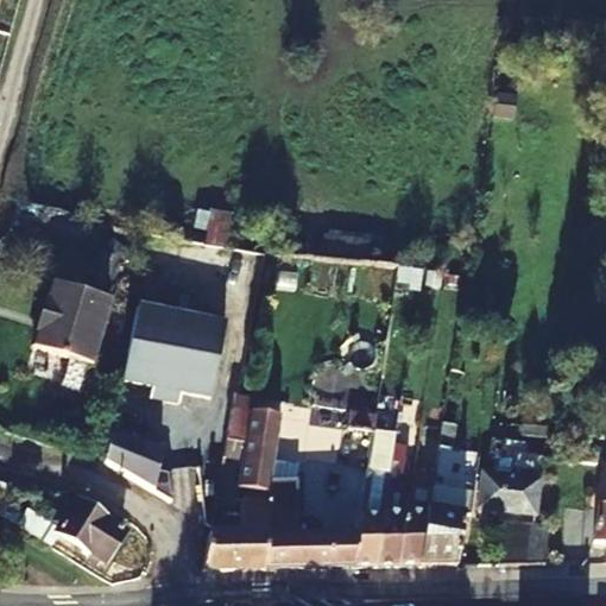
[(225,241),(231,212),(209,207),(203,239),(225,241)]
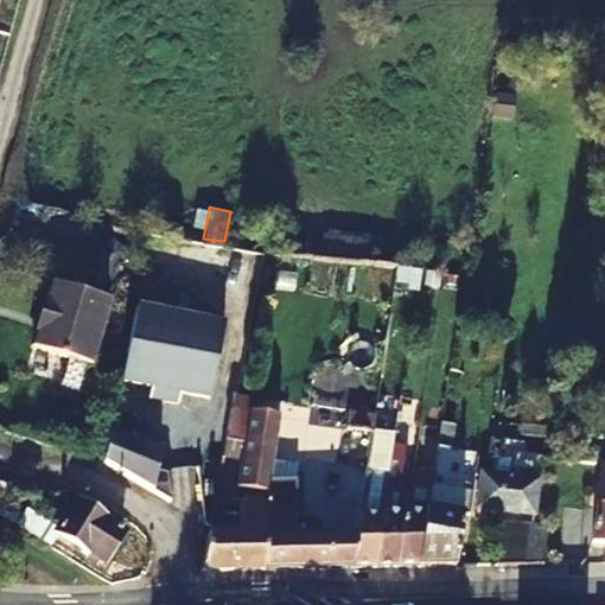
[(380,234),(299,225),(297,254),(376,261),(380,234)]
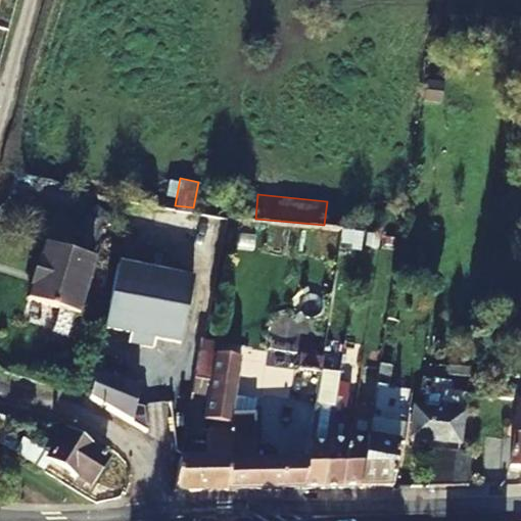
[(45,245),(28,301),(77,316),(93,258),(45,245)]
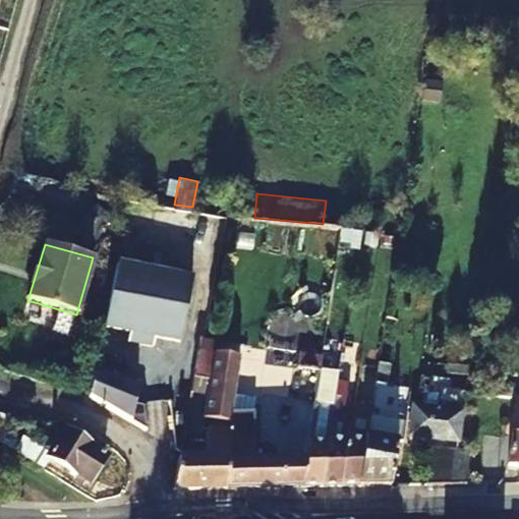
[(193,276),(118,262),(113,285),(106,325),(131,329),(129,339),(155,344),(157,334),(181,339),(193,276)]
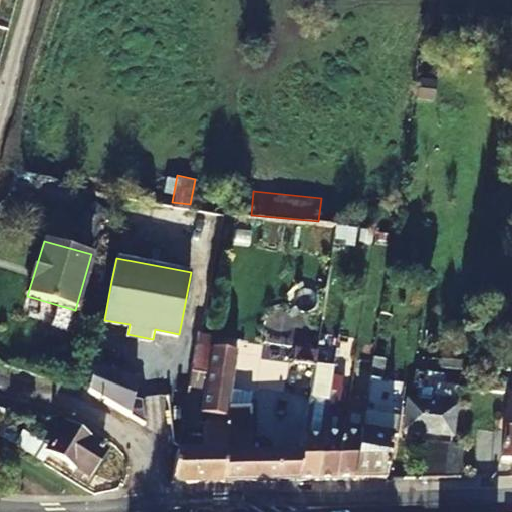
[(85,316),(104,320),(111,281),(93,277),(85,316)]
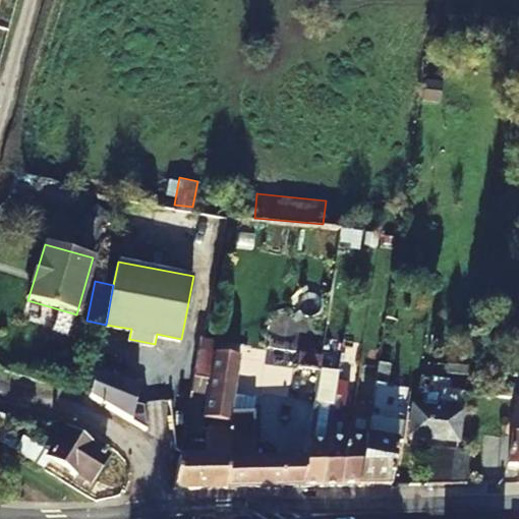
[(204,324),(202,337),(227,341),(230,328),(204,324)]
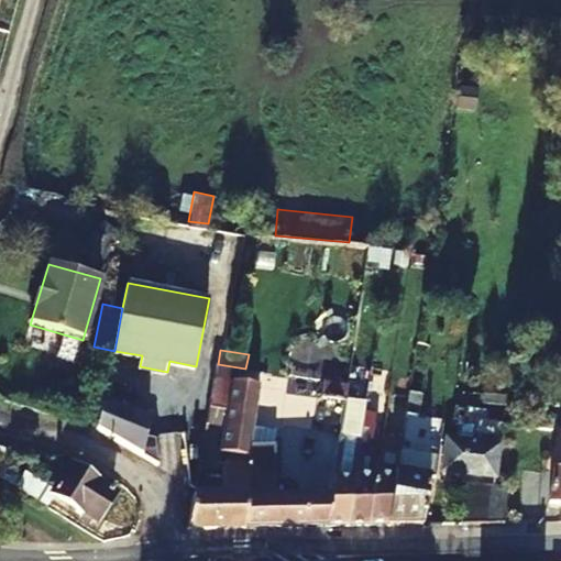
[(227,409),(256,414),(261,372),(245,369),(218,364),(216,364),(209,406),(227,409)]
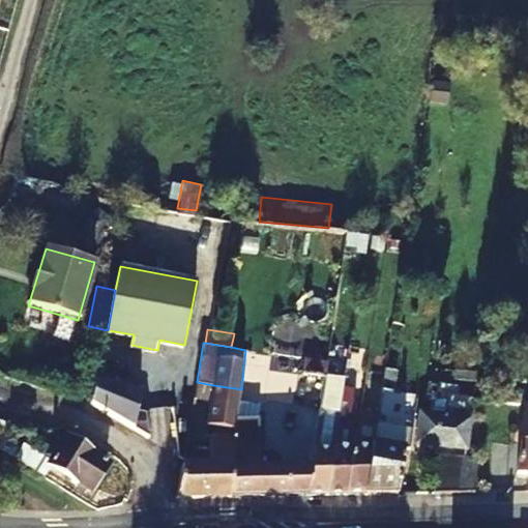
[(323,403),(328,363),(299,359),(292,411),(321,415),(323,403)]
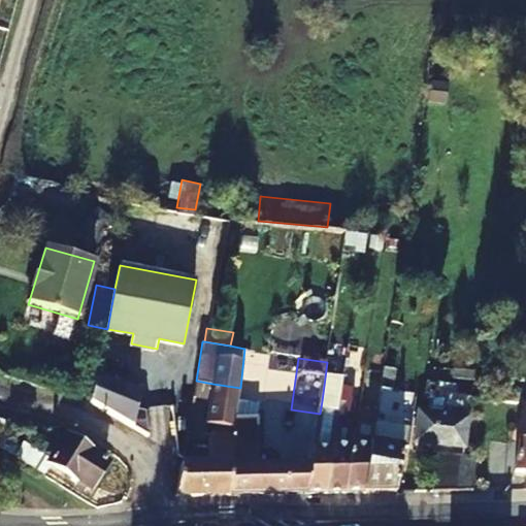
[(384,366),(377,412),(365,491),(399,491),(405,446),(395,442),(402,395),(412,396),(412,390),(393,387),(395,367),(384,366)]
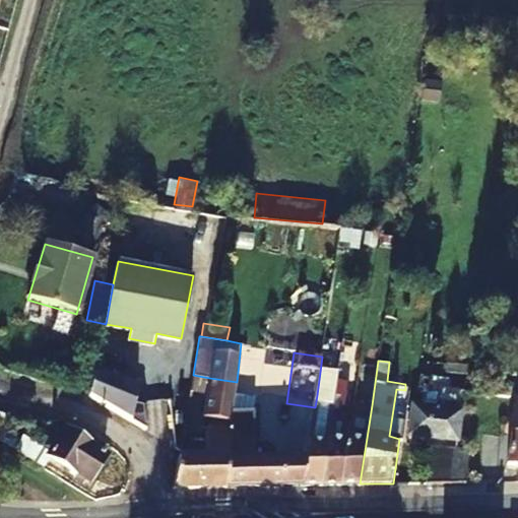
[(498,367),(497,381),(495,392),(504,393),(511,394),(512,386),(503,384),(505,368),(498,367)]
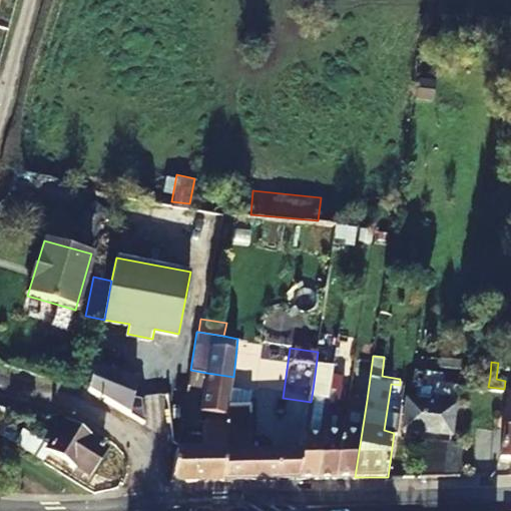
[(143,401),(134,397),(138,378),(94,369),(89,391),(97,393),(109,402),(146,424),(143,401)]
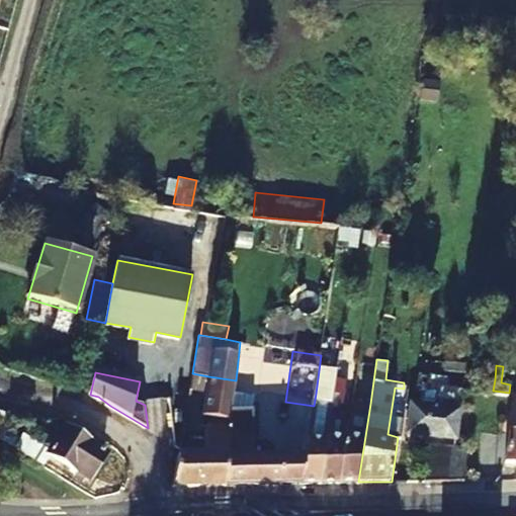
[(191,382),(193,383),(207,385),(208,376),(192,373),(191,382)]
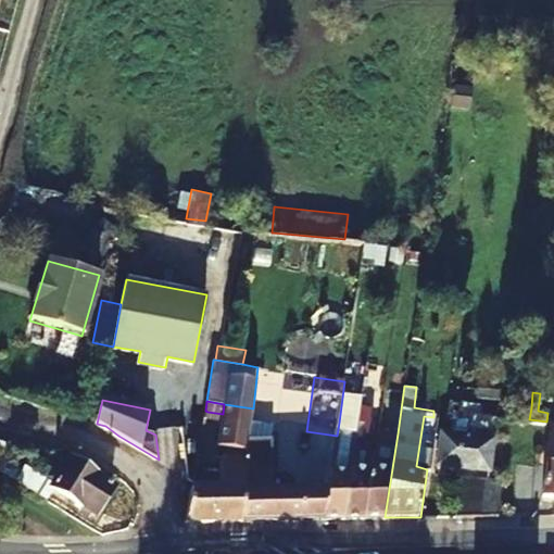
[(325,519),(329,489),(274,490),(272,438),(249,437),(253,408),(224,404),(223,414),(218,445),(223,445),(246,449),(243,520),(325,519)]
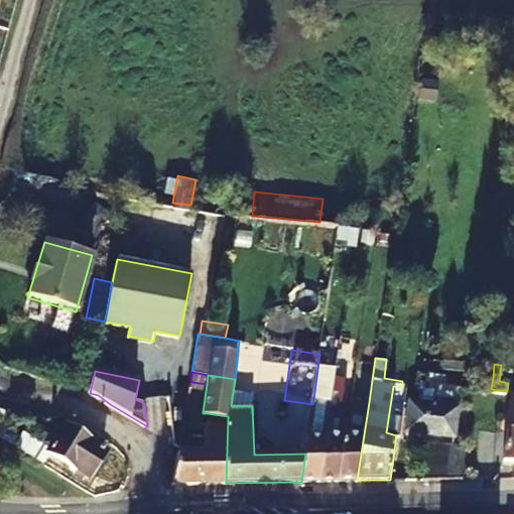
[(484,389),(491,389),(493,378),(485,377),(484,389)]
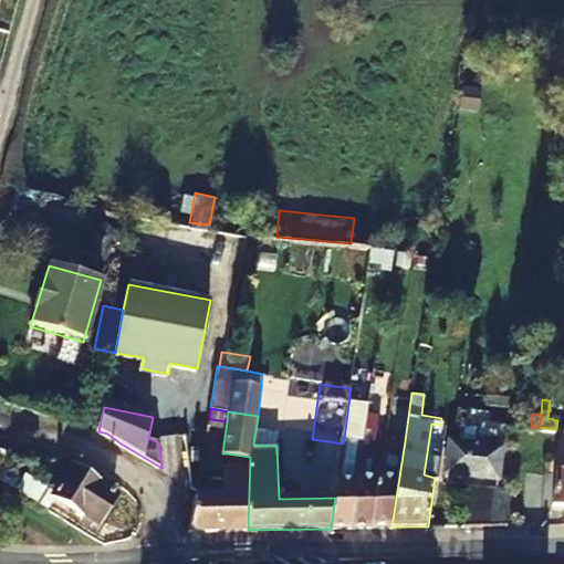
[(200,478),(212,480),(218,440),(213,439),(215,428),(210,428),(211,419),(209,418),(204,456),(200,478)]
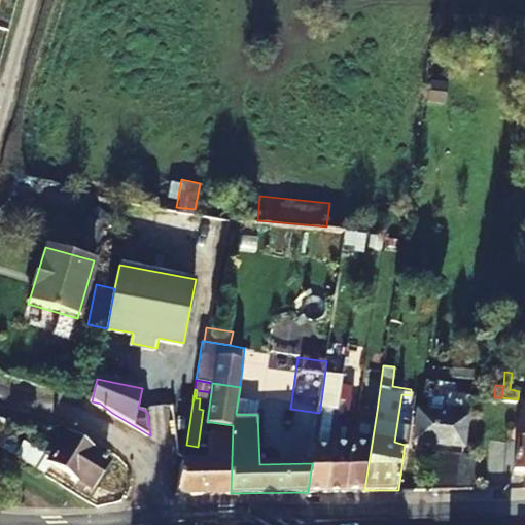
[(492,409),(494,397),(471,395),(469,406),(492,409)]
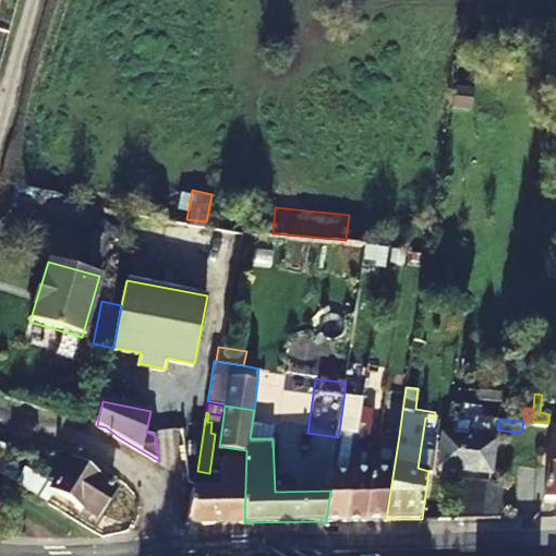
[(548,423),(541,422),(540,438),(546,439),(548,423)]
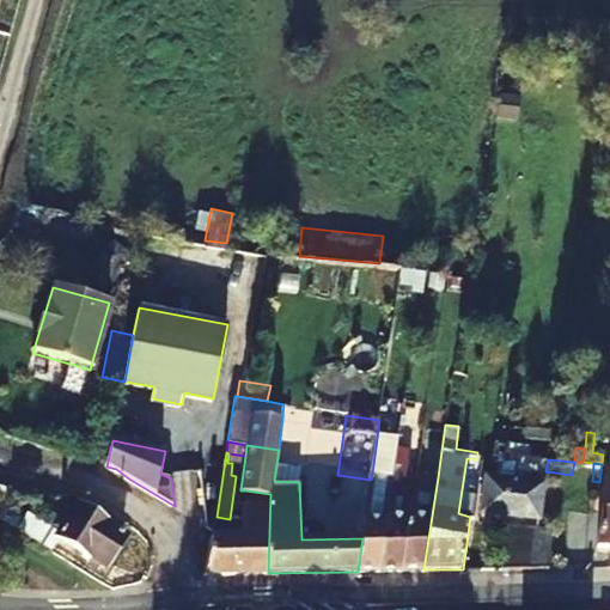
[(407,464),(404,477),(415,479),(416,473),(418,467),(407,464)]
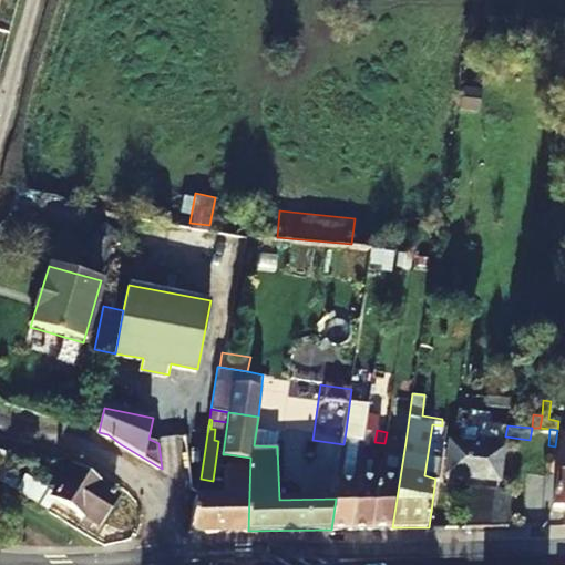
[(331,530),(351,528),(359,475),(366,434),(346,431),(343,444),(336,499),(331,530)]
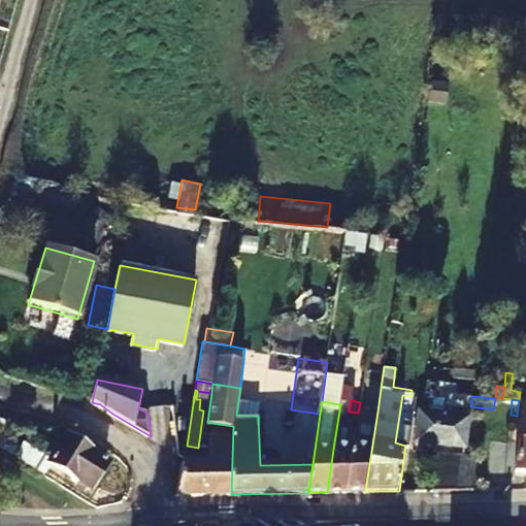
[(464,448),(469,409),(421,402),(415,439),(464,448)]
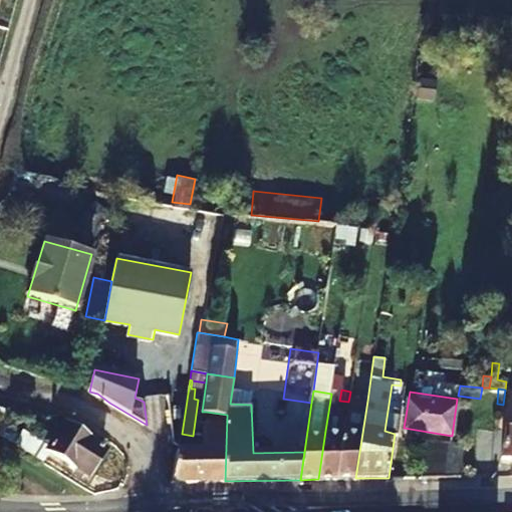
[(355,478),(367,401),(349,397),(348,402),(345,424),(343,433),(336,479),(355,478)]
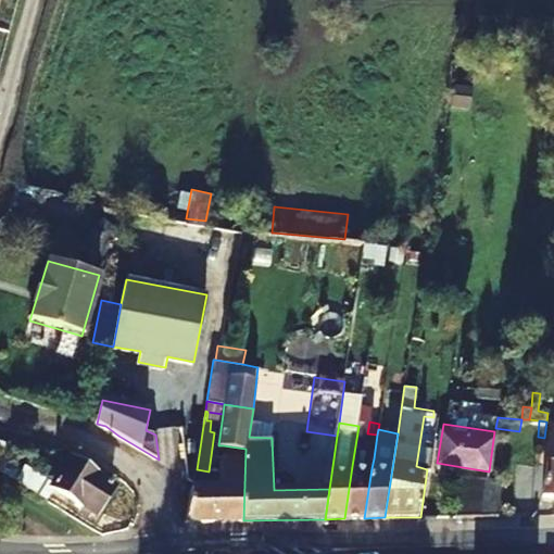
[(377,435),(367,433),(364,457),(374,458),(377,435)]
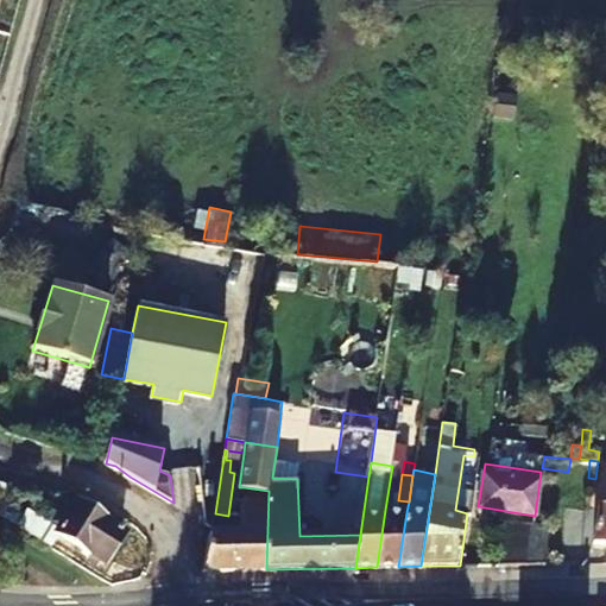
[(0,504),(6,496),(12,485),(0,484),(0,483),(0,504)]
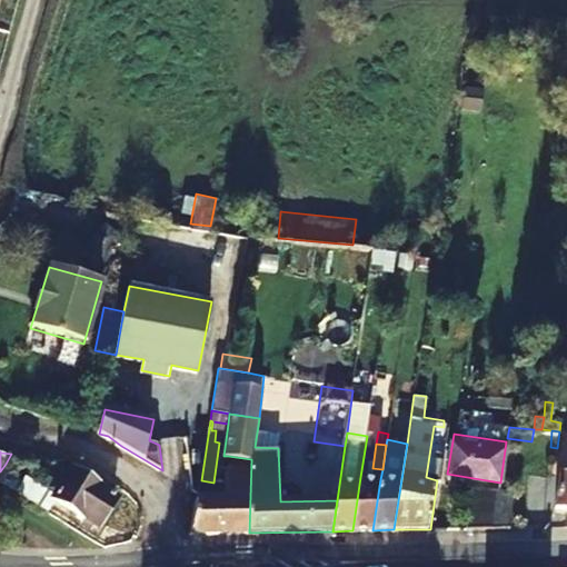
[(226,499),(211,499),(198,499),(192,534),(249,533),(251,459),(228,456),(226,499)]
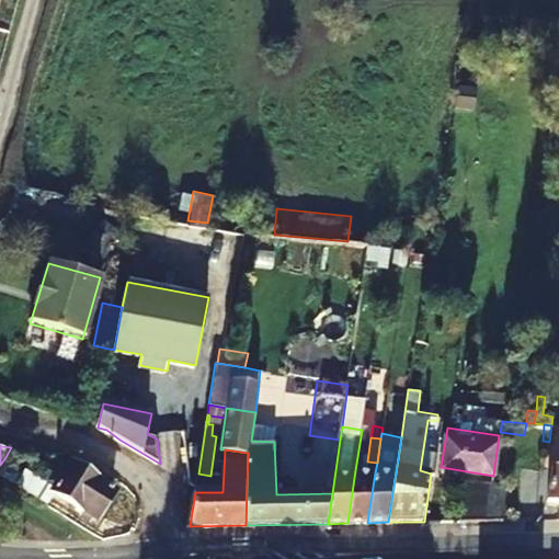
[(198,474),(202,452),(191,451),(185,479),(196,486),(198,474)]
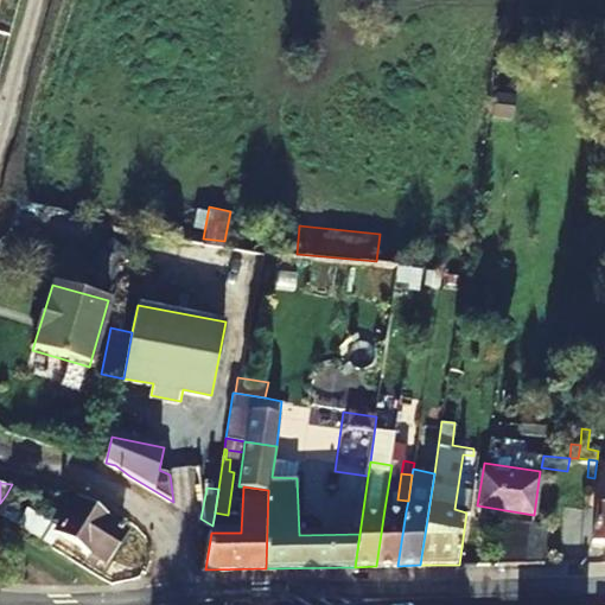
[(50,522),(6,495),(0,503),(0,514),(52,546),(61,532),(106,560),(123,530),(65,497),(50,522)]
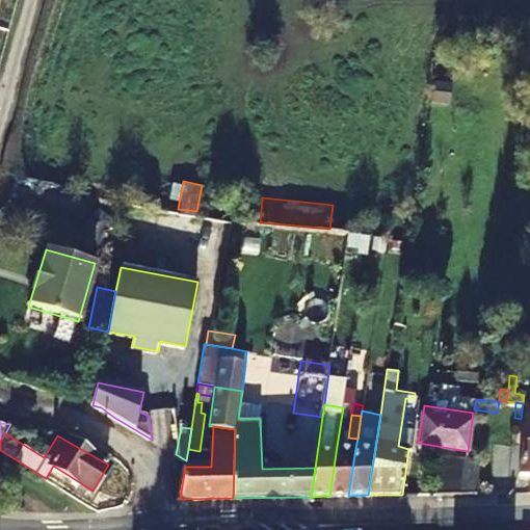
[(358,439),(348,438),(346,447),(355,448),(358,439)]
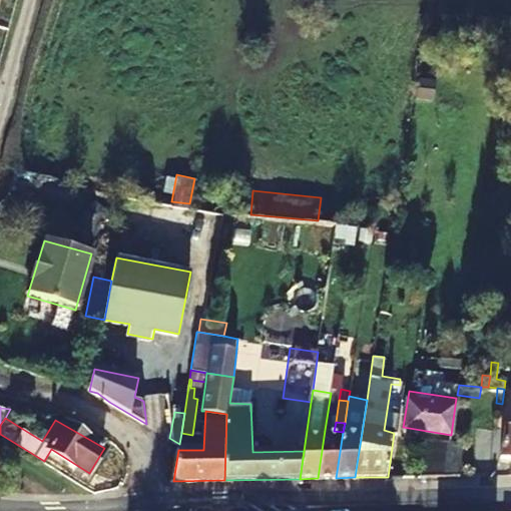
[(510,426),(506,426),(502,456),(510,457),(510,426)]
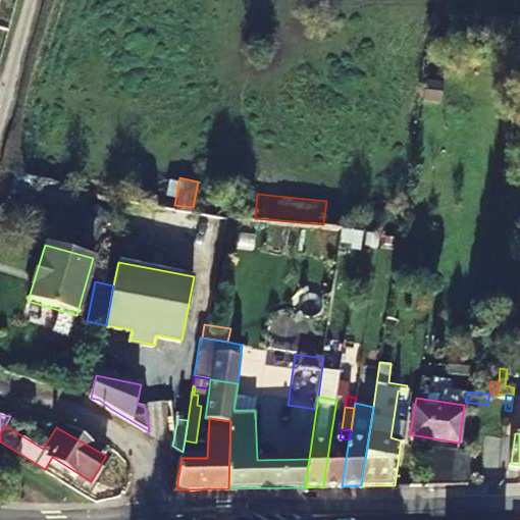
[(349,439),(340,438),(330,437),(323,486),(342,486),(349,439)]
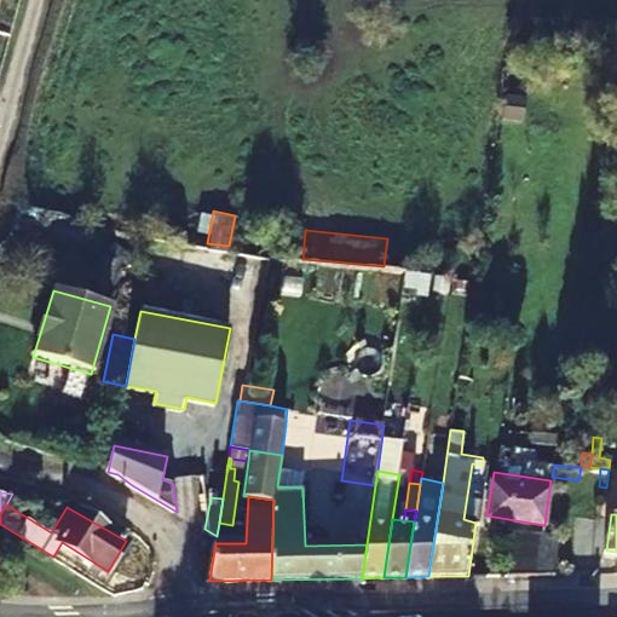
[(230,543),(232,525),(219,523),(217,536),(215,543),(230,543)]
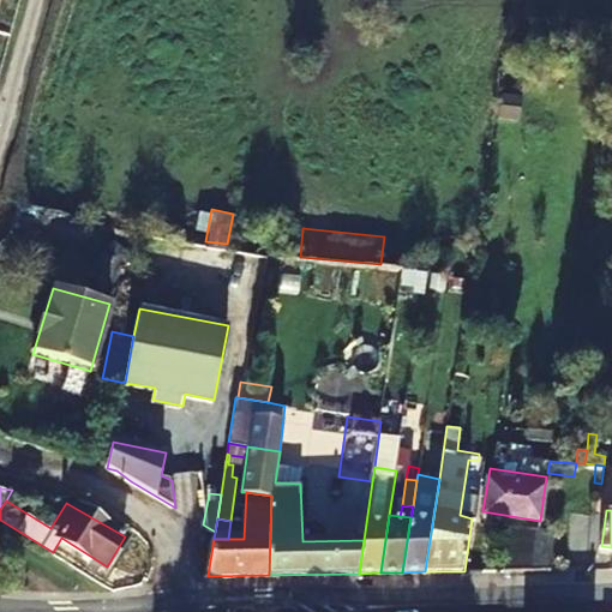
[(533,570),(539,531),(511,526),(504,570),(533,570)]
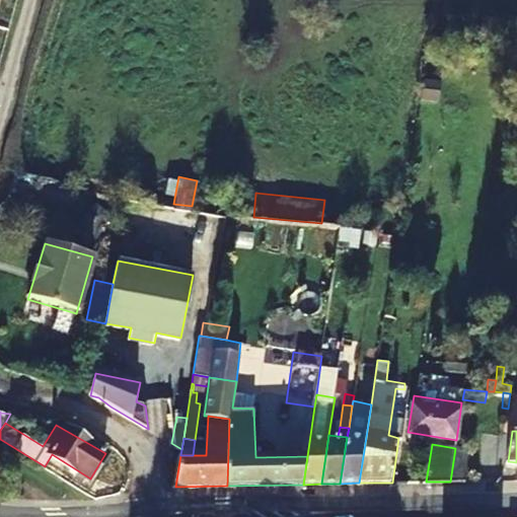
[(470,451),(455,448),(450,482),(467,482),(470,451)]
